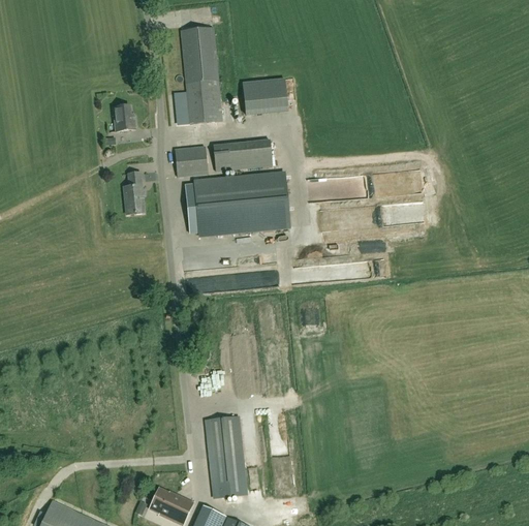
[(222,120),(213,28),(181,31),(190,123),(222,120)]
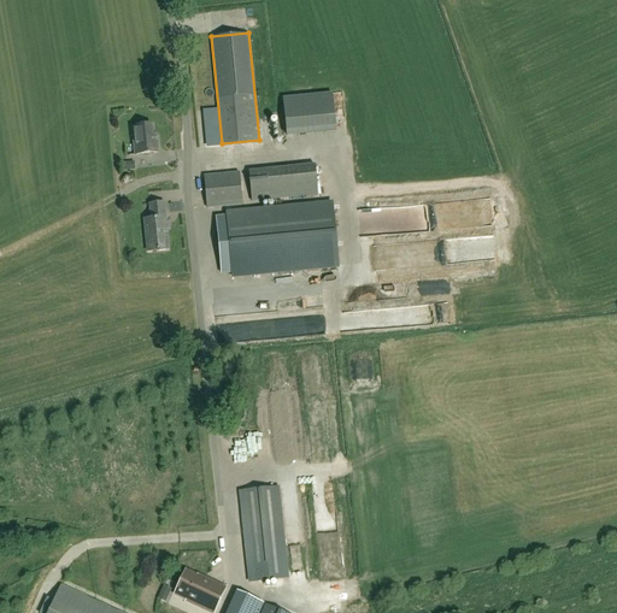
[(287,133),(335,128),(331,92),(283,96),(287,133)]
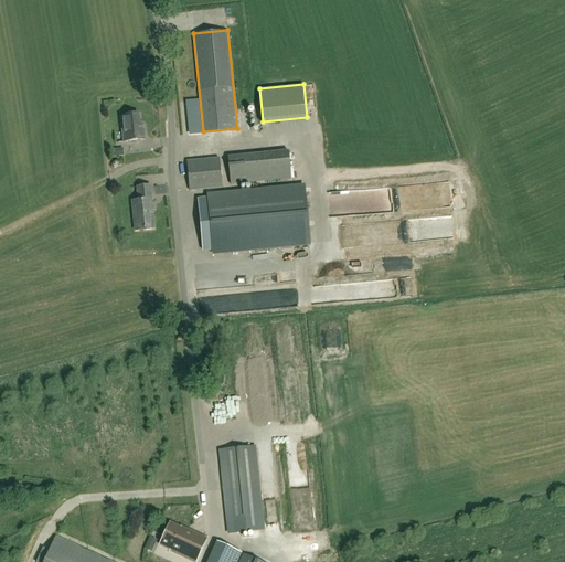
[(144,120),(140,120),(139,113),(121,115),(125,139),(146,138),(144,120)]
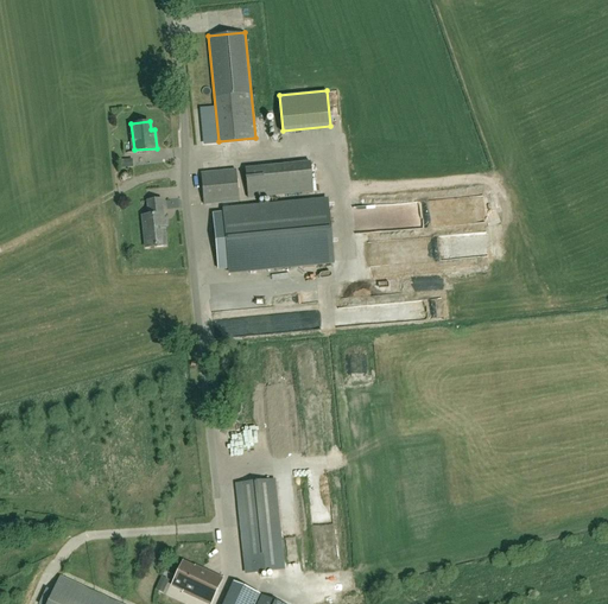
[(248,196),(314,189),(310,160),(245,167),(248,196)]
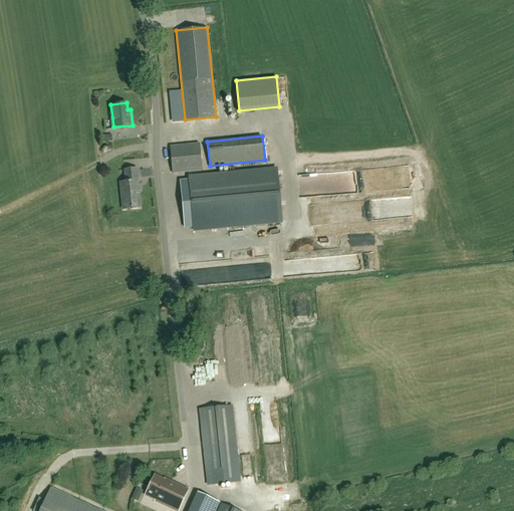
[(199,142),(170,145),(173,171),(188,170),(202,168),(199,142)]
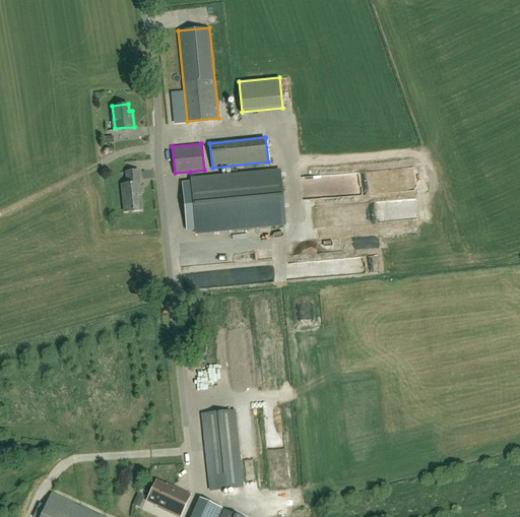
[(142,208),(138,169),(127,170),(127,182),(122,183),(125,210),(142,208)]
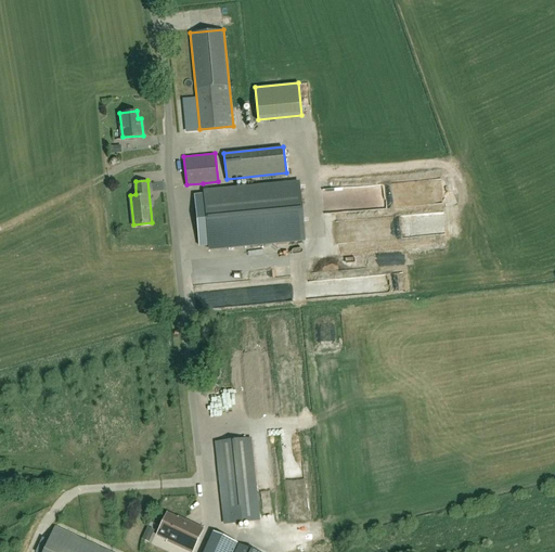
[(204,193),(194,194),(198,243),(208,242),(208,244),(275,239),(305,235),(299,182),(271,184),(219,190),(204,191),(204,192),(204,193)]
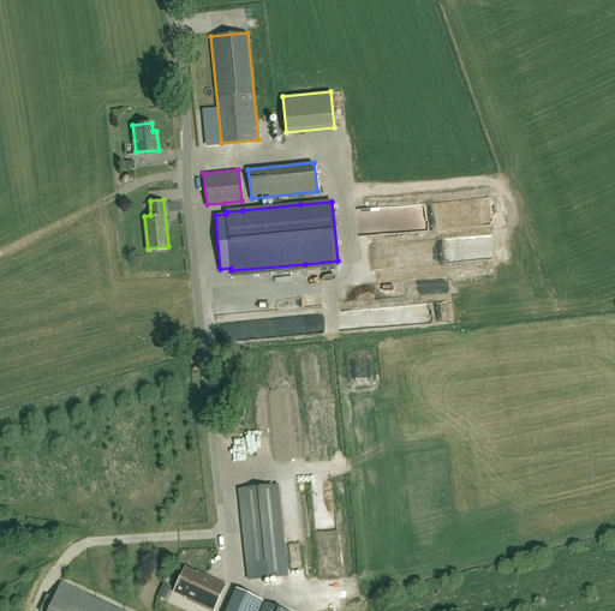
[(370,226),(419,223),(418,203),(374,205),(375,222),(370,222),(370,226)]
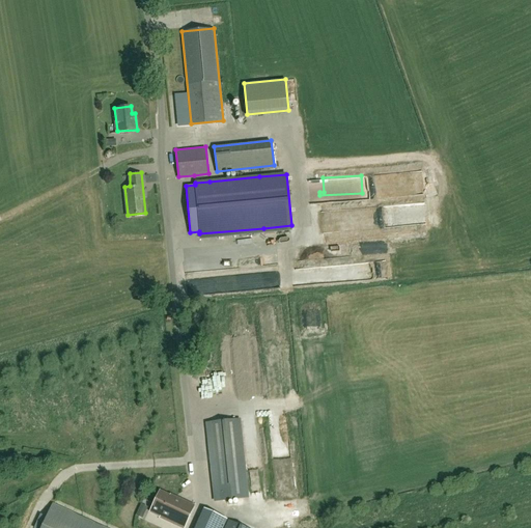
[(216,499),(247,496),(239,417),(207,420),(216,499)]
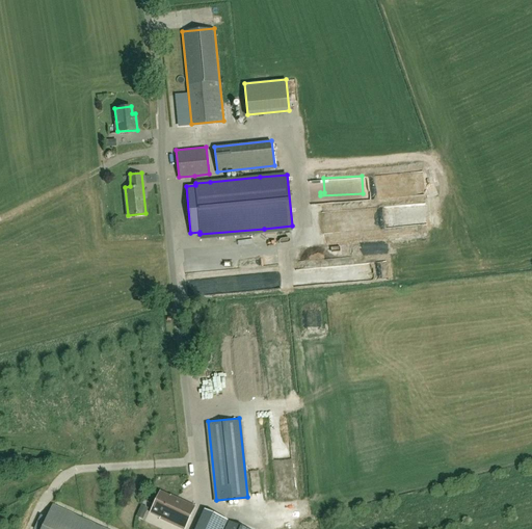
[(160,516),(160,517),(184,527),(194,504),(169,494),(160,490),(151,510),(160,516)]
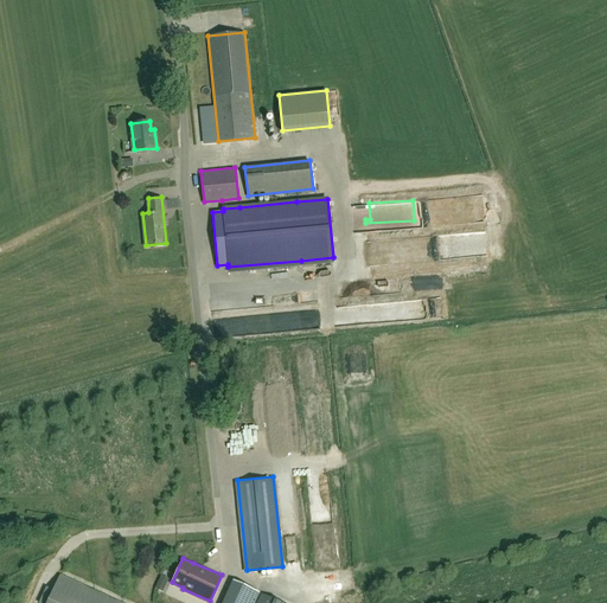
[(126,602),(59,572),(45,602),(126,602)]
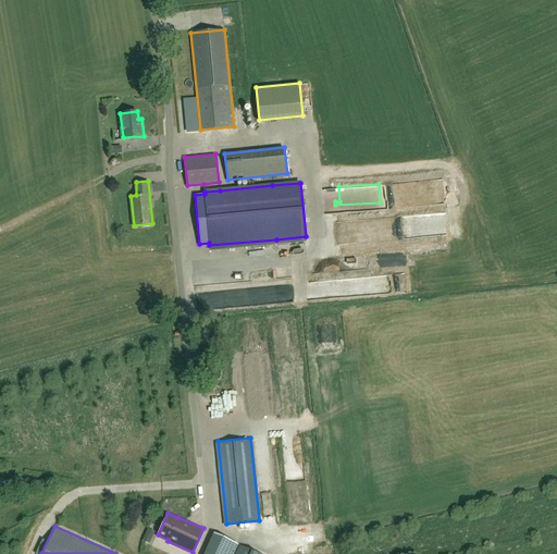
[(141,539),(152,542),(156,530),(146,527),(141,539)]
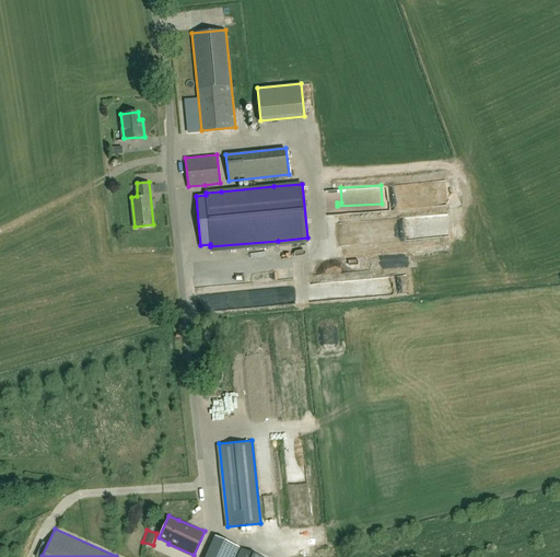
[(232,556),(237,545),(214,535),(205,556),(232,556)]
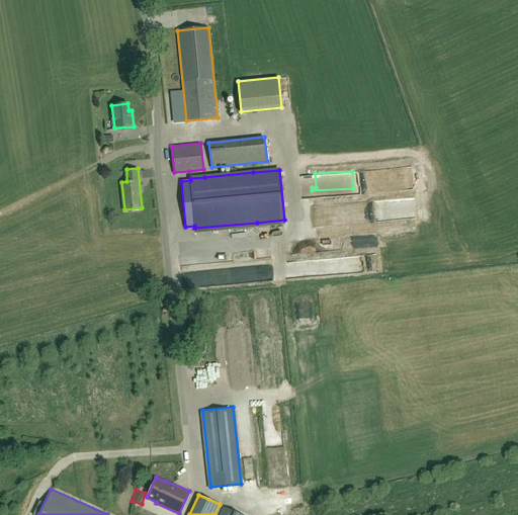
[(244,514),(223,505),(219,514),(244,514)]
